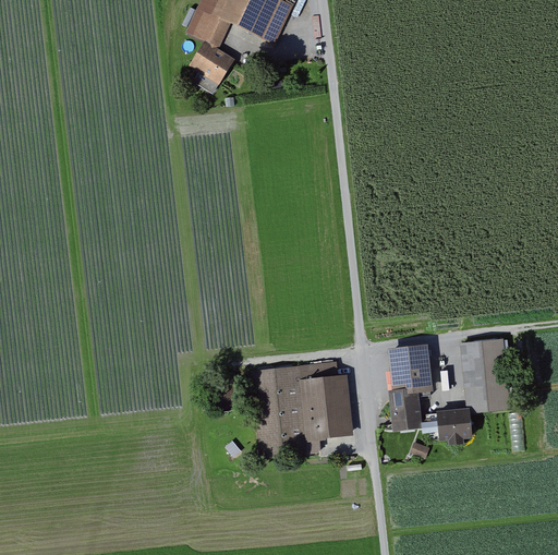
[(204,0),(191,31),(223,45),(232,23),(263,36),(277,0),(204,0)]
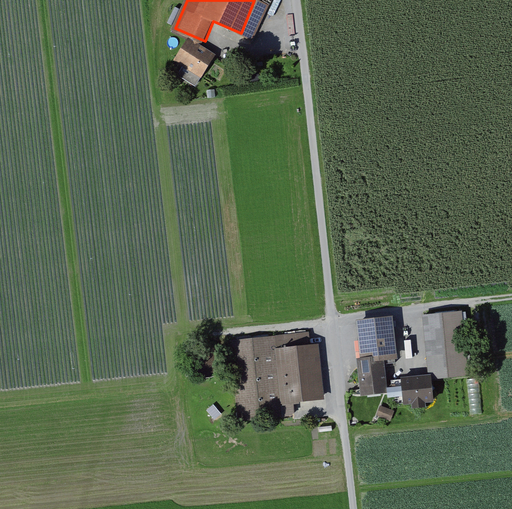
[(191,37),(176,58),(200,75),(215,54),(191,37)]
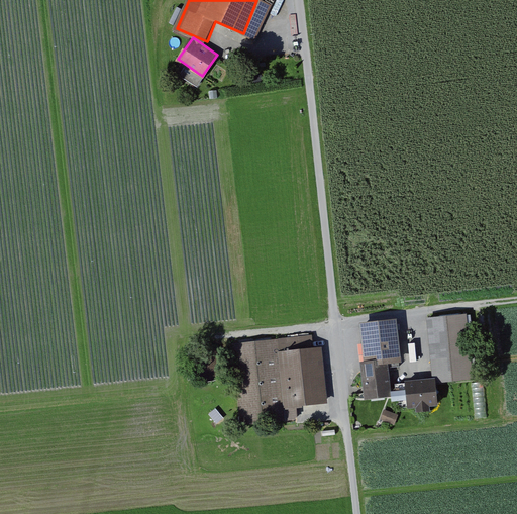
[(469,312),(429,317),(436,375),(476,371),(469,312)]
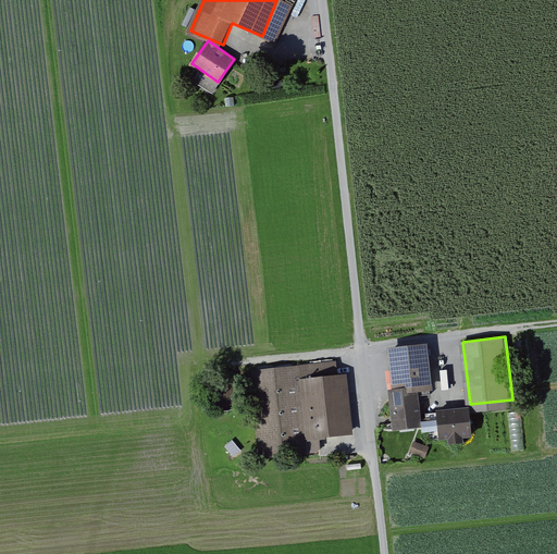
[(391,391),(395,431),(424,428),(419,390),(433,389),(428,342),(391,346),(396,391),(391,391)]
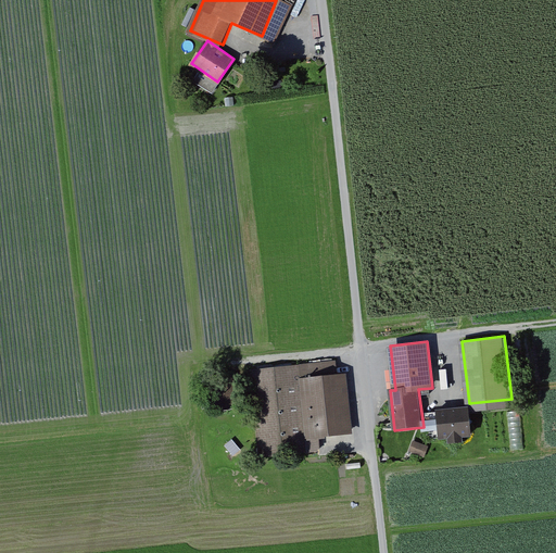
[(300,362),(253,367),(263,452),(311,447),(308,435),(352,429),(345,374),(302,378),(300,362)]
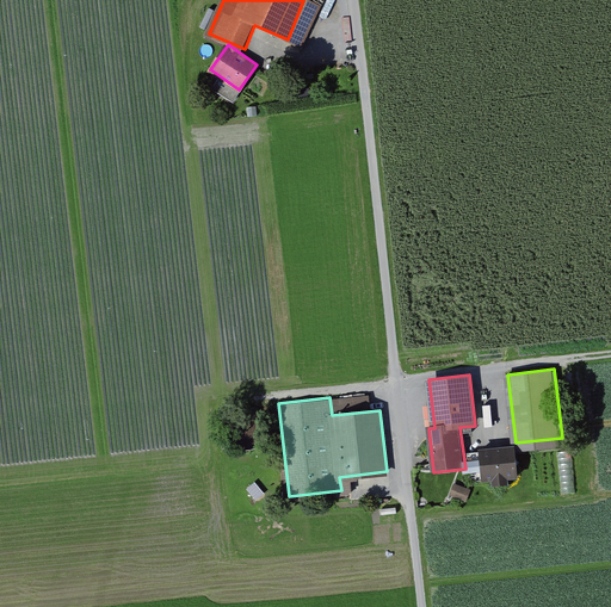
[(512,445),(482,448),(486,481),(516,477),(512,445)]
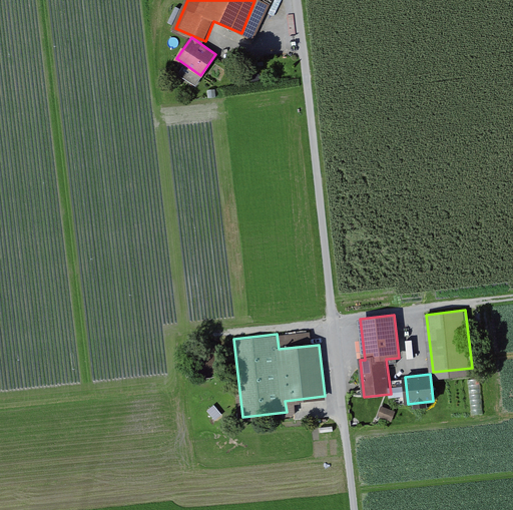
[(381,402),(378,413),(392,418),(396,407),(381,402)]
